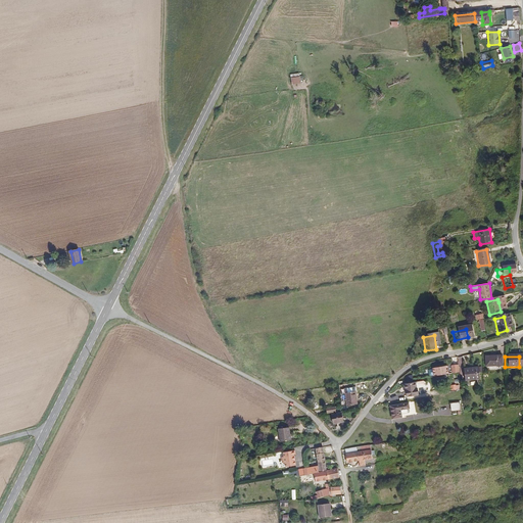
[(498,358),(482,359),(482,368),(500,367),(498,358)]
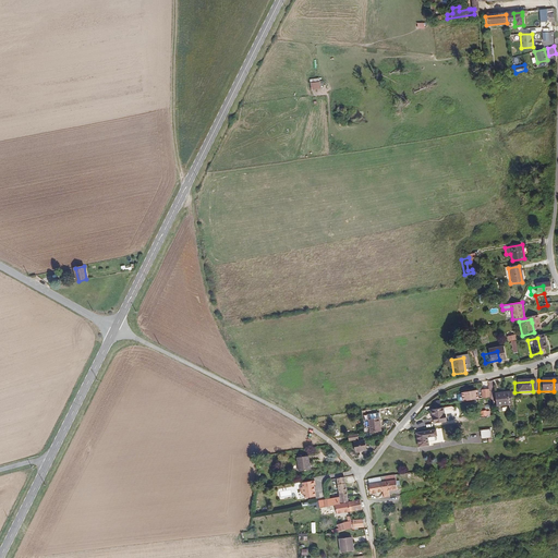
[(459,397),(459,403),(475,401),(475,399),(474,396),(472,396),(472,392),(458,395),(459,397)]
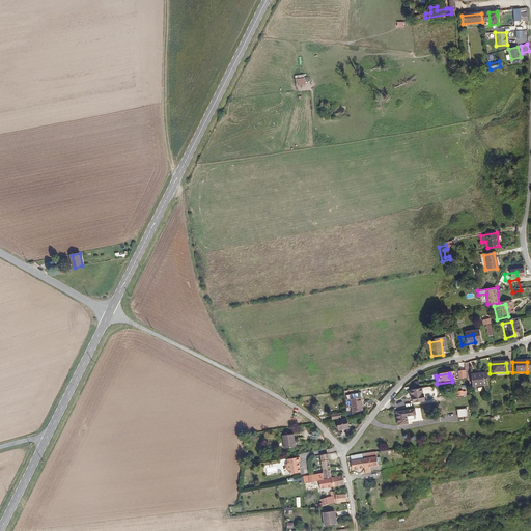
[(482,374),(468,376),(470,389),(484,387),(482,374)]
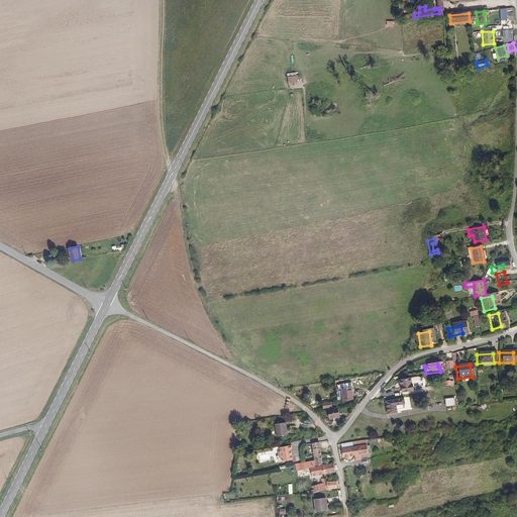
[(405,381),(394,383),(396,395),(407,393),(405,381)]
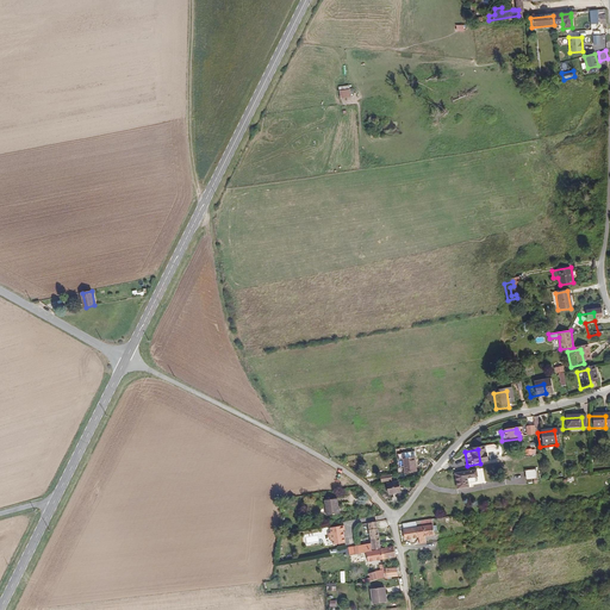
[(409,454),(392,456),(393,462),(397,461),(399,474),(412,473),(409,454)]
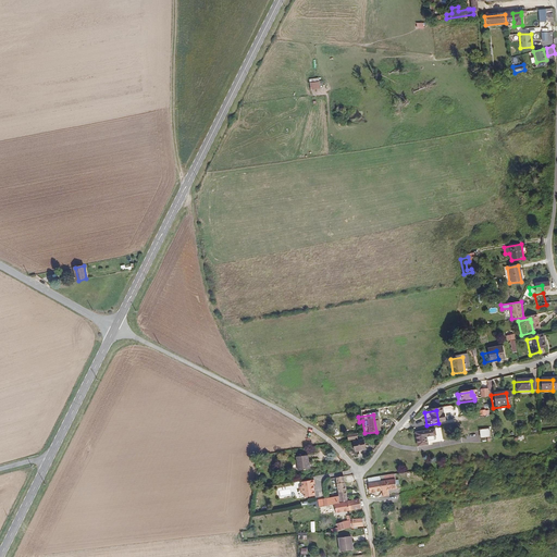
[(489,430),(480,431),(481,438),(490,437),(489,430)]
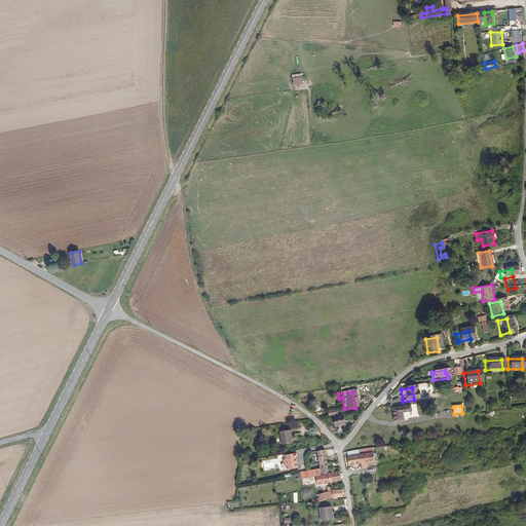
[(398,415),(405,414),(406,413),(405,409),(386,411),(388,423),(399,422),(398,418),(398,415)]
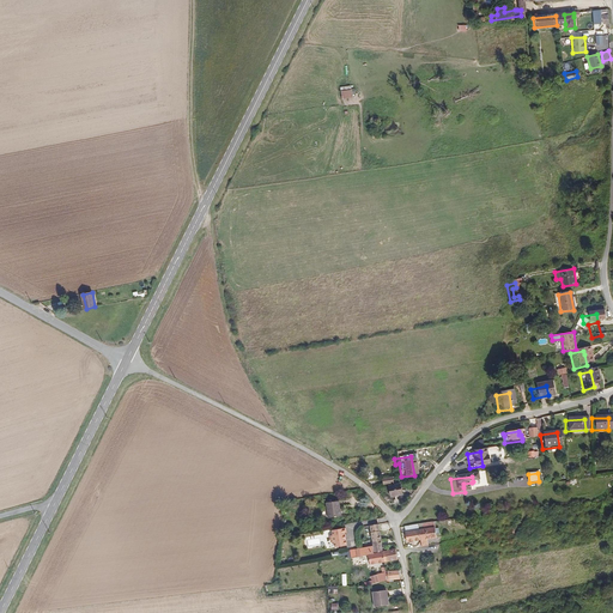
[(394,487),(383,490),(386,499),(396,497),(394,487)]
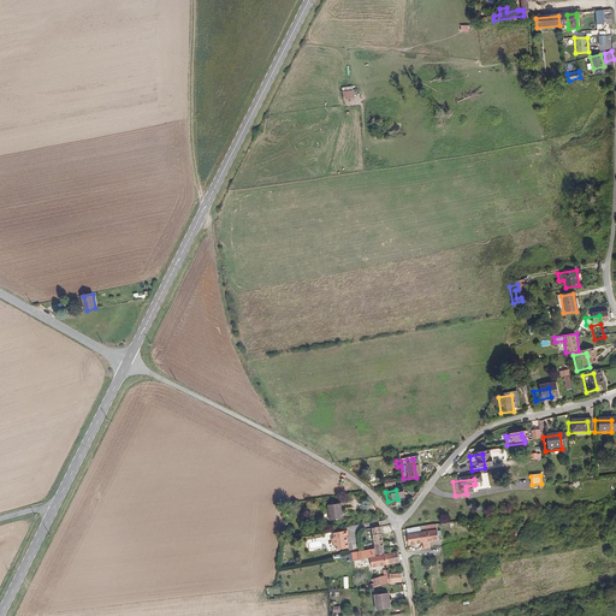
[(338,509),(325,511),(327,527),(341,525),(338,509)]
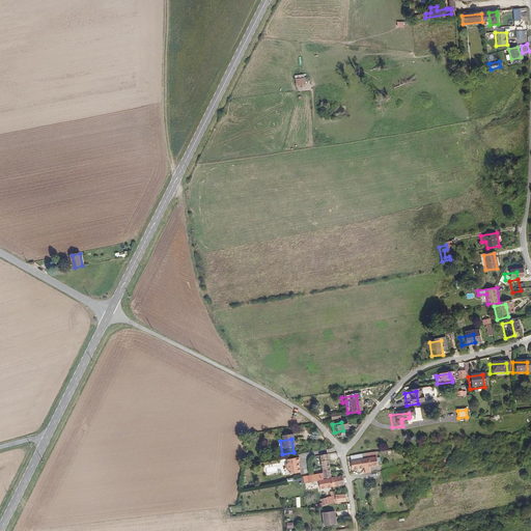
[(362,468),(362,473),(367,473),(366,467),(376,465),(375,462),(375,459),(374,453),(365,455),(365,459),(361,460),(362,468)]
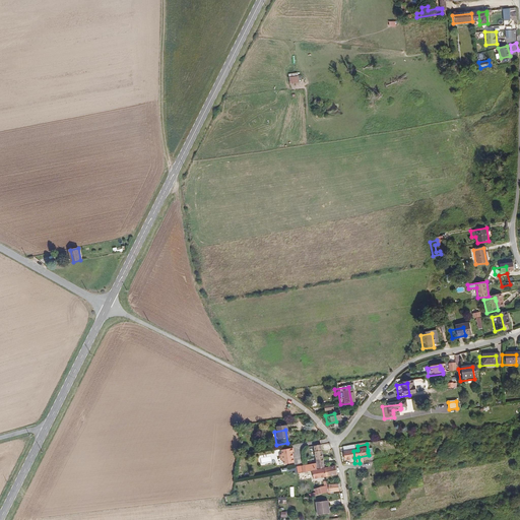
[(352,446),(340,448),(341,453),(342,460),(354,458),(353,451),(352,446)]
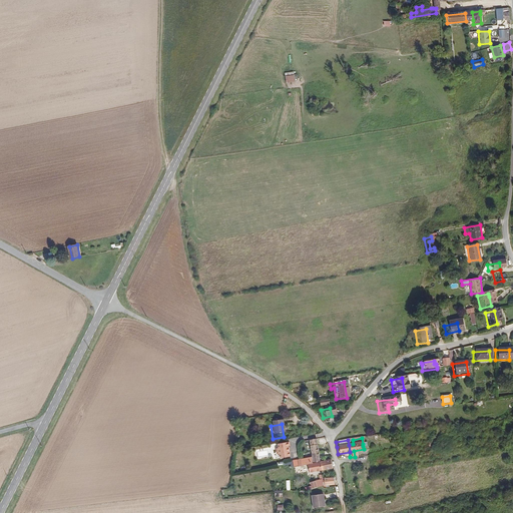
[(286,444),(274,445),(275,450),(274,450),(275,456),(276,455),(277,460),(287,458),(285,448),(286,448),(286,444)]
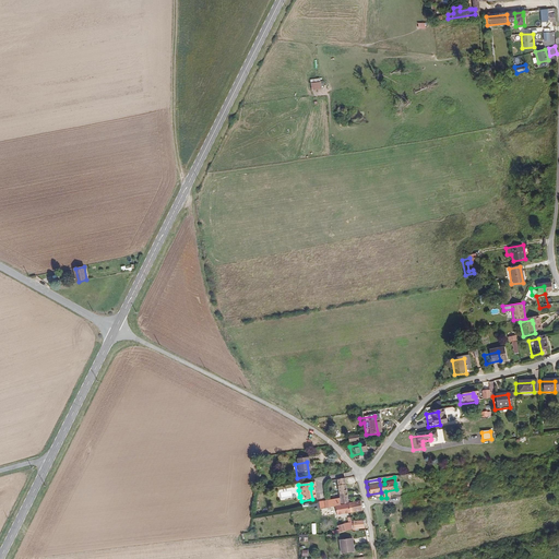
[(346,506),(346,502),(344,487),(335,488),(339,507),(344,506),(346,506)]
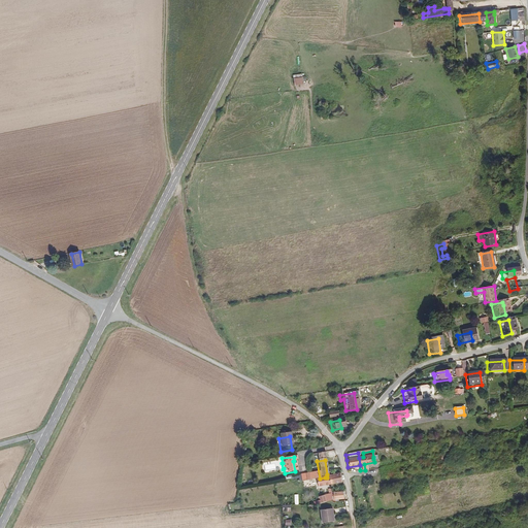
[(329,486),(341,484),(339,475),(327,479),(329,486)]
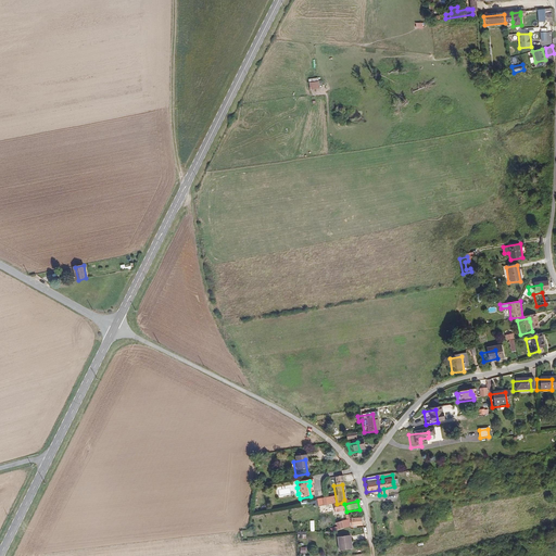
[(333,515),(346,512),(344,504),(342,504),(336,505),(331,506),(333,515)]
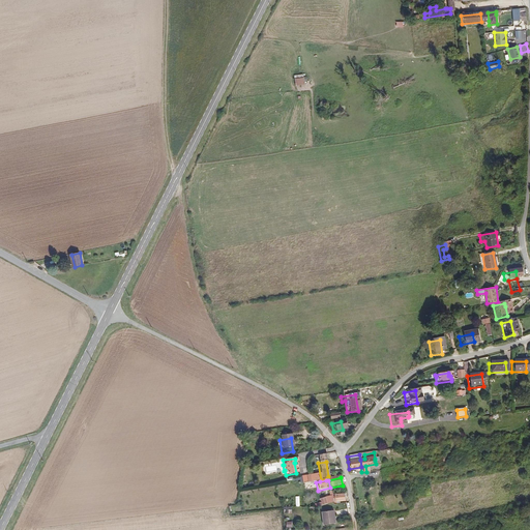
[(334,503),(344,501),(343,494),(332,496),(334,503)]
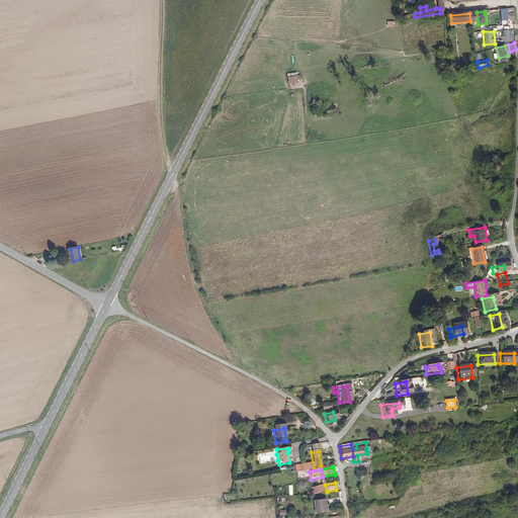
[(314,494),(325,492),(324,485),(312,487),(314,494)]
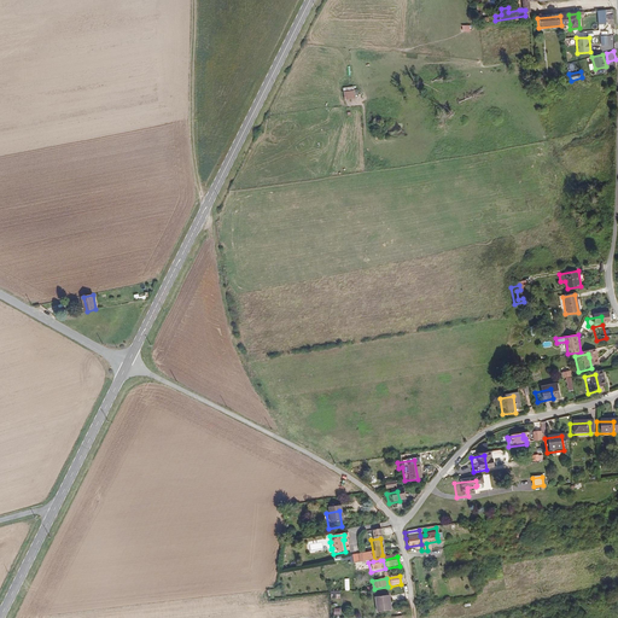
[(389,611),(388,595),(373,596),(374,612),(389,611)]
